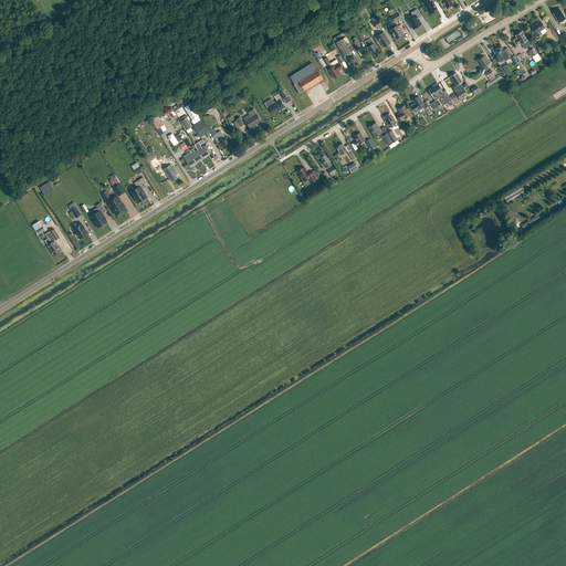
[(430,0),(423,0),(421,2),(429,13),(437,8),(430,0)]
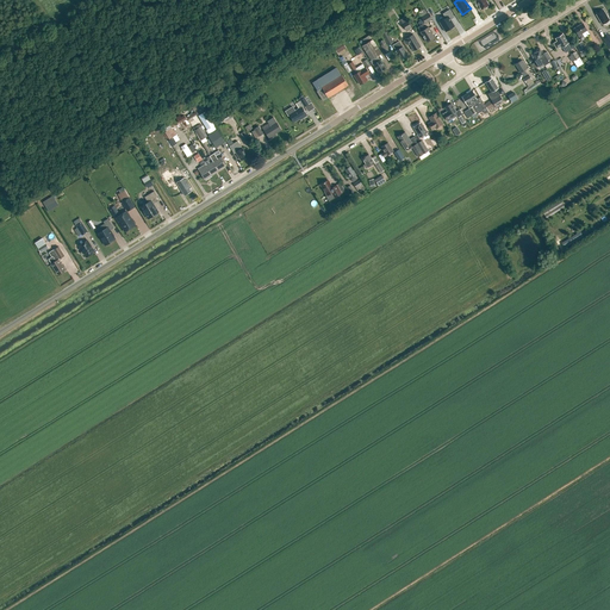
[(446,18),(440,22),(446,32),(455,26),(450,19),(454,17),(449,10),(442,13),(446,18)]
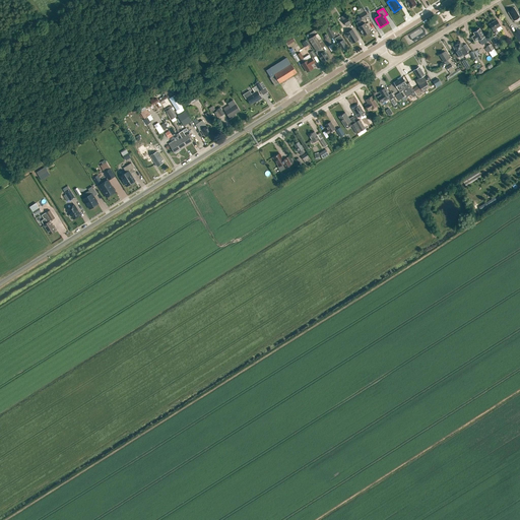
[(519,20),(518,17),(519,16),(514,8),(508,12),(513,20),(514,20),(515,22),(519,20)]
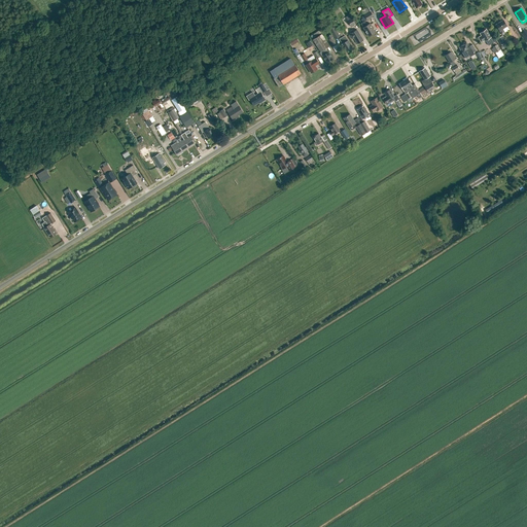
[(351,27),(356,24),(352,16),(352,18),(347,20),(351,27)]
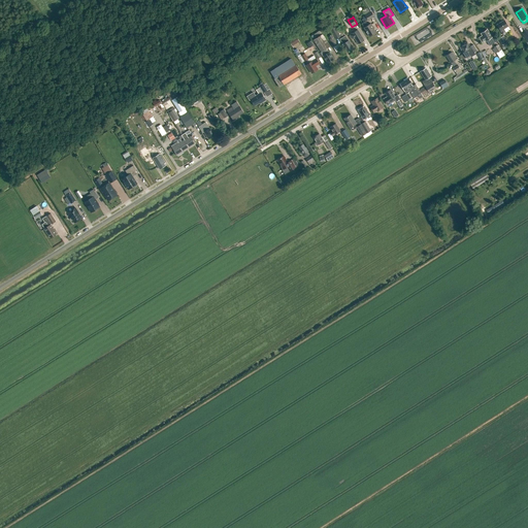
[(501,32),(503,30),(503,29),(508,26),(504,20),(496,25),(501,32)]
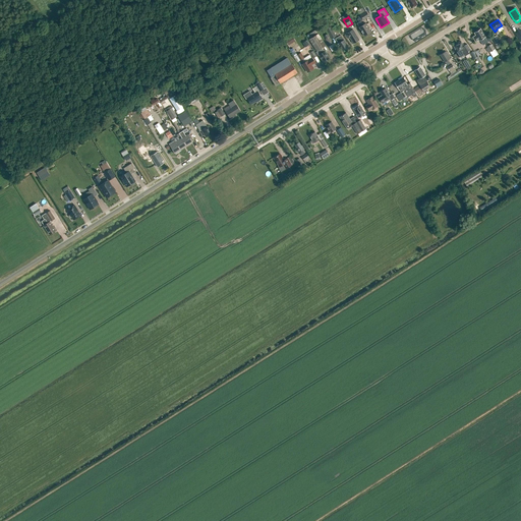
[(362,24),(360,20),(357,22),(359,26),(359,27),(364,36),(371,32),(366,22),(362,24)]
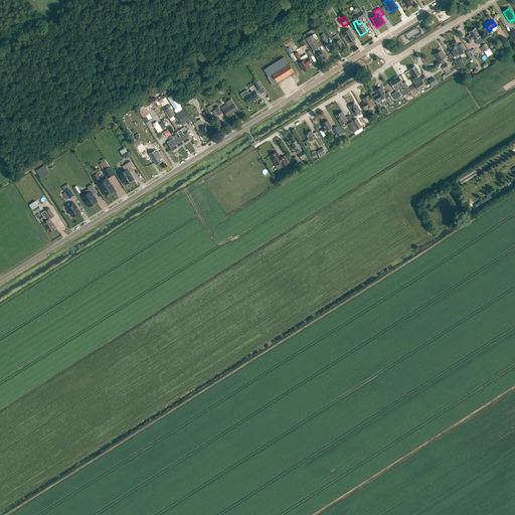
[(328,38),(332,35),(326,25),(322,27),(328,38)]
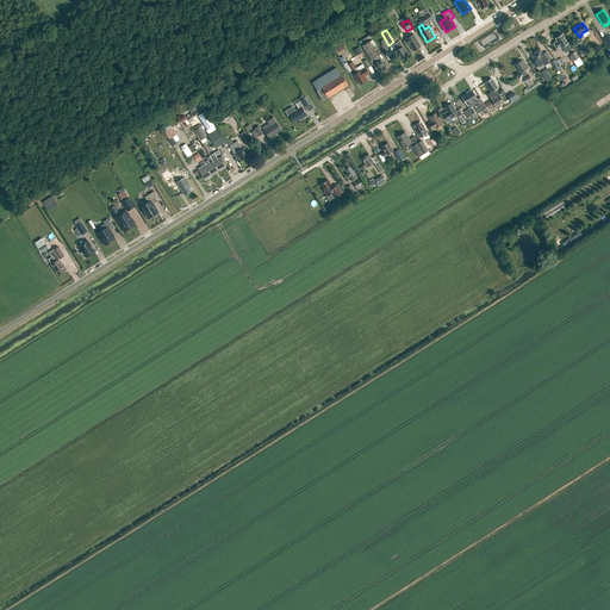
[(498,41),(495,33),(481,41),(485,48),(498,41)]
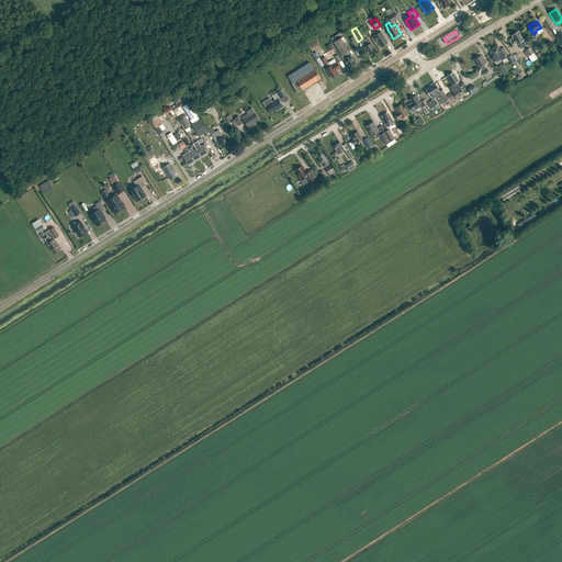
[(526,37),(524,38),(518,31),(512,35),(514,37),(510,40),(513,45),(516,43),(517,43),(520,48),(529,43),(526,37)]
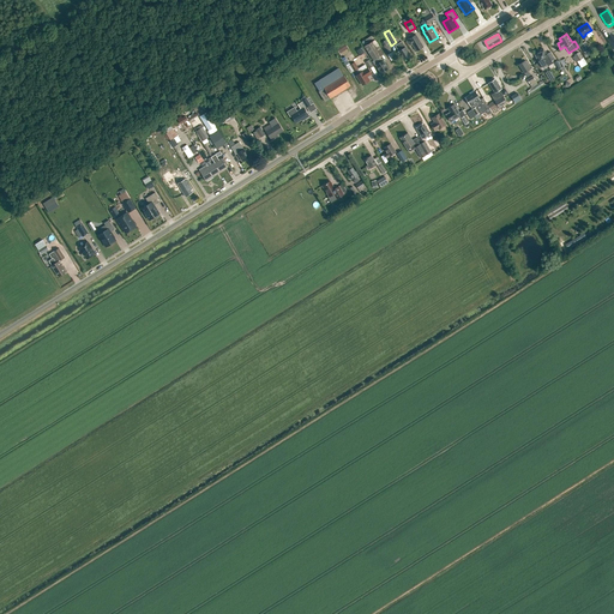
[(373,60),(379,56),(384,54),(372,35),(361,42),(373,60)]
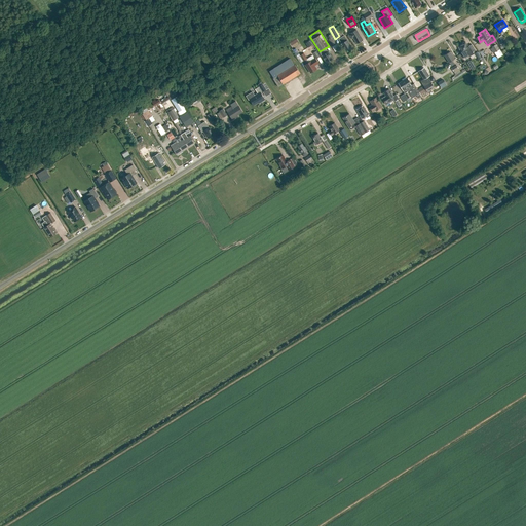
[(363,40),(357,30),(350,33),(350,34),(348,35),(351,39),(353,38),(357,44),(363,40)]
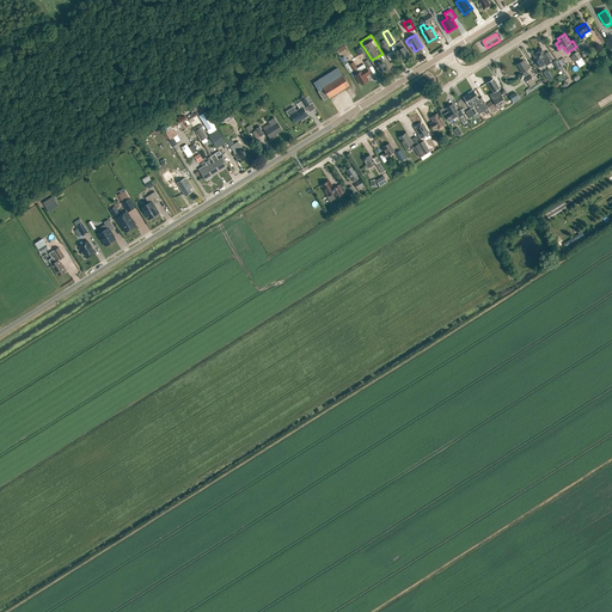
[(385,40),(381,42),(387,53),(391,50),(386,43),(387,42),(385,40)]
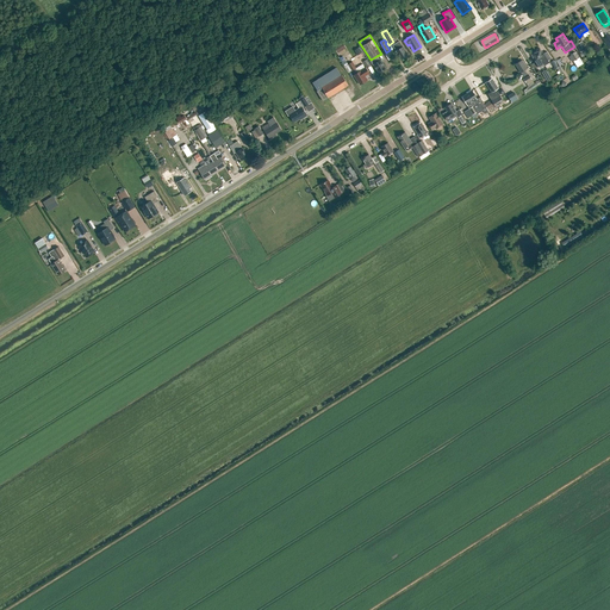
[(402,58),(408,55),(403,47),(399,41),(393,45),(396,50),(396,51),(398,55),(399,55),(402,58)]
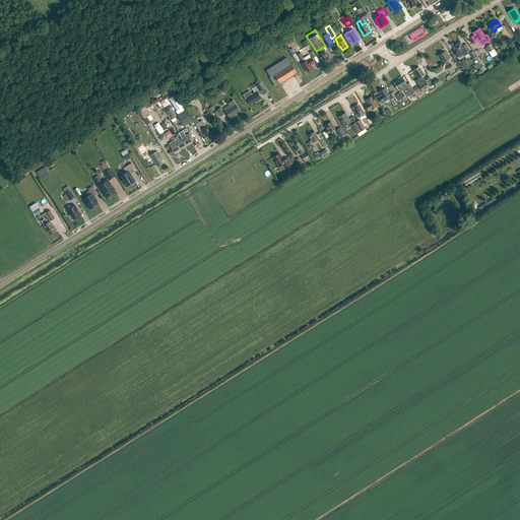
[(495,44),(500,42),(496,36),(491,38),(495,44)]
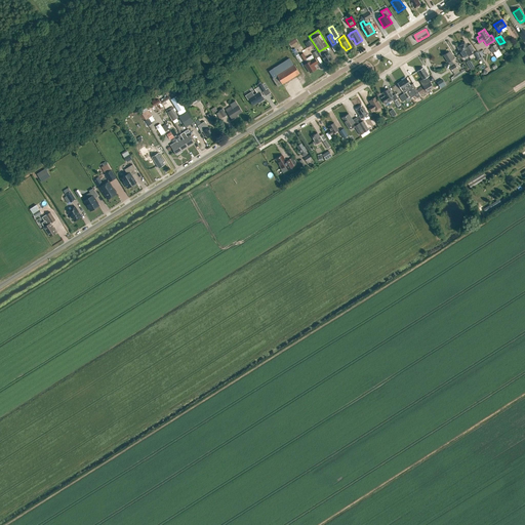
[(294,37),(287,41),(290,46),(297,41),(294,37)]
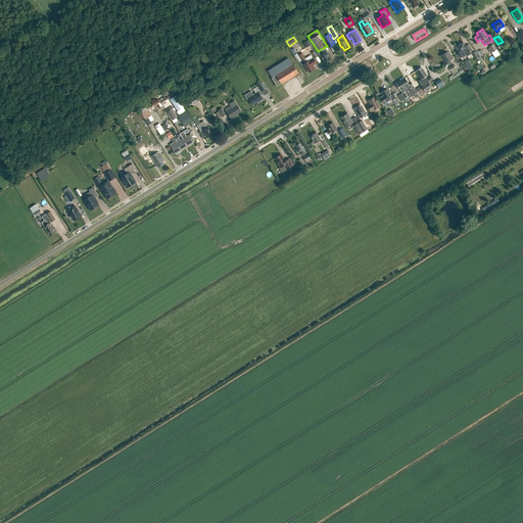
[(459,43),(466,54),(467,56),(470,53),(469,52),(472,50),(469,44),(466,46),(465,46),(463,41),(459,43)]
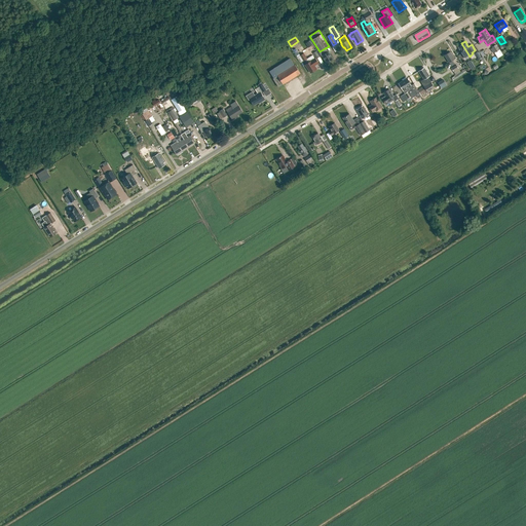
[(470,57),(461,43),(457,46),(459,49),(465,59),(470,57)]
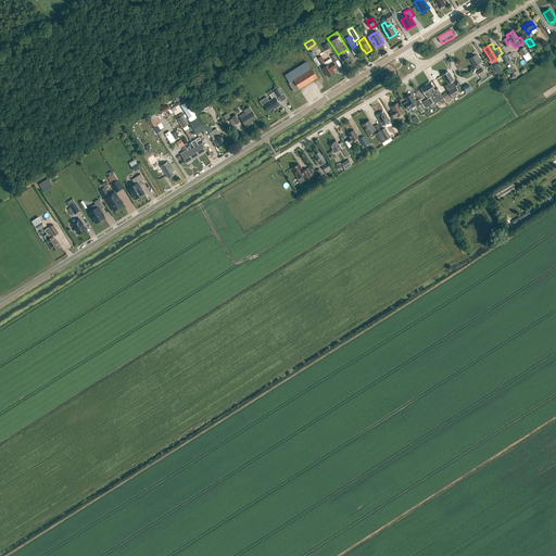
[(528,52),(523,47),(520,49),(523,55),(522,55),(526,61),(532,58),(528,52)]
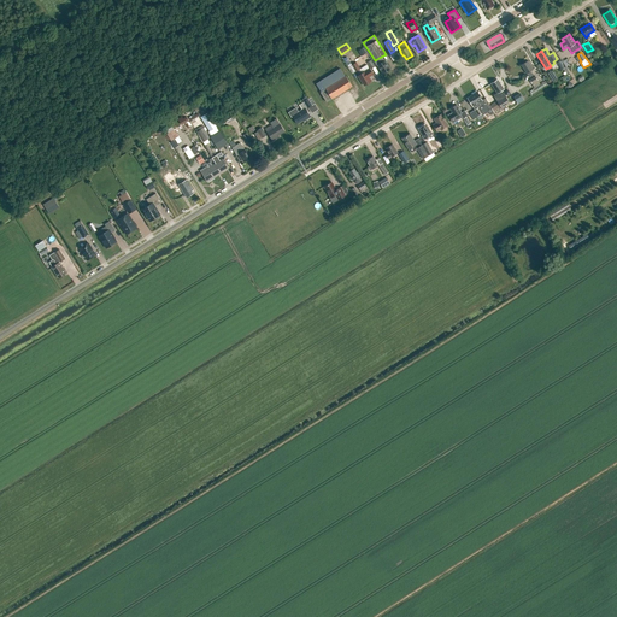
[(375,60),(374,62),(376,66),(378,65),(383,74),(391,69),(385,60),(382,58),(381,57),(375,60)]
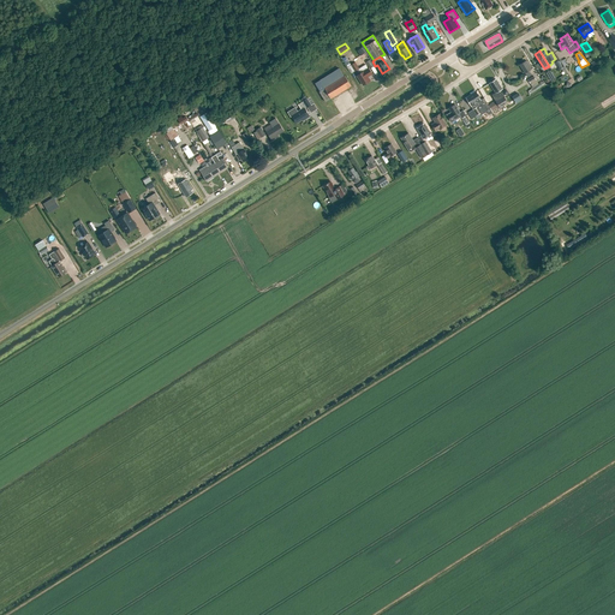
[(531,75),(529,71),(531,69),(526,60),(519,64),(525,73),(527,77),(531,75)]
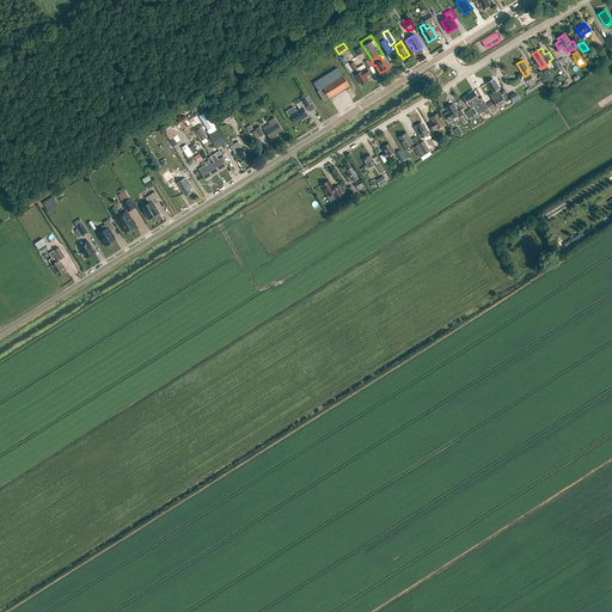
[(356,69),(353,71),(355,74),(355,75),(361,85),(368,80),(366,77),(371,73),(367,67),(366,68),(363,65),(357,68),(356,69)]
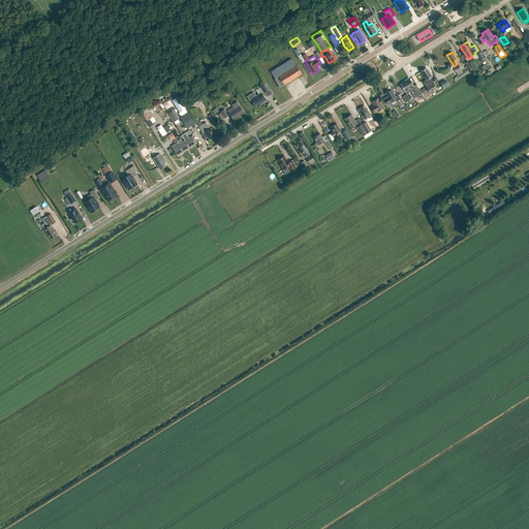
[(297,65),(292,59),(271,72),(276,79),(275,79),(280,88),(302,73),(297,65)]
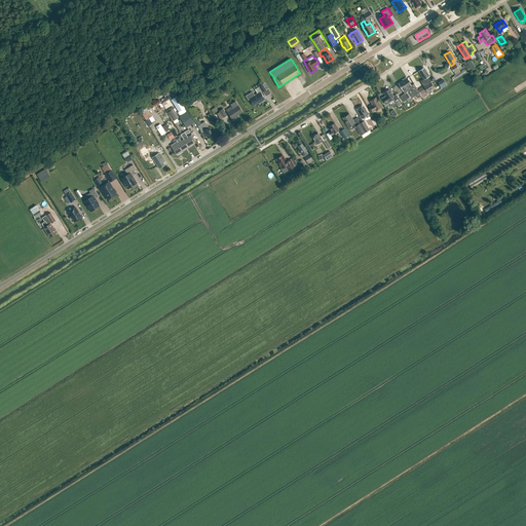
[(427,92),(434,88),(427,77),(429,76),(424,68),(418,71),(423,79),(420,81),(427,92)]
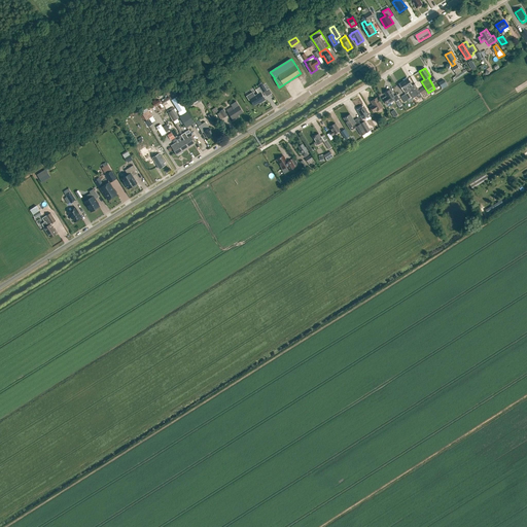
[(412,97),(412,99),(417,96),(416,94),(419,93),(416,86),(414,88),(412,85),(408,78),(403,80),(410,92),(409,93),(412,97)]
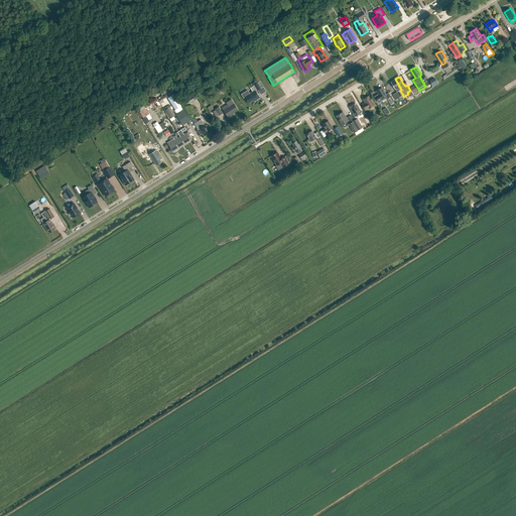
[(403,95),(400,91),(401,90),(395,79),(391,82),(397,92),(393,95),(396,99),(403,95)]
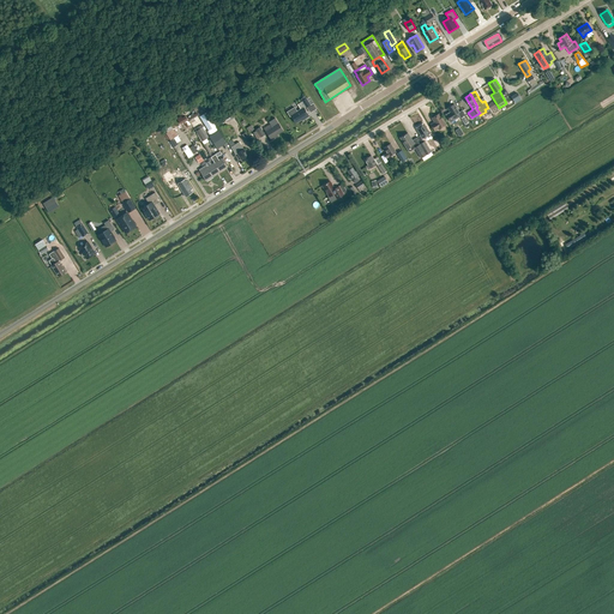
[(302,101),(306,107),(311,104),(313,103),(309,96),(306,98),(302,101)]
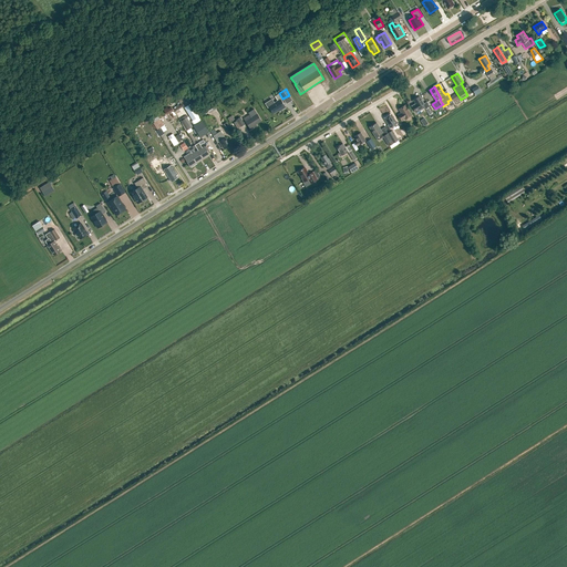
[(415,111),(420,109),(419,107),(424,103),(420,95),(413,100),(416,104),(412,106),(415,111)]
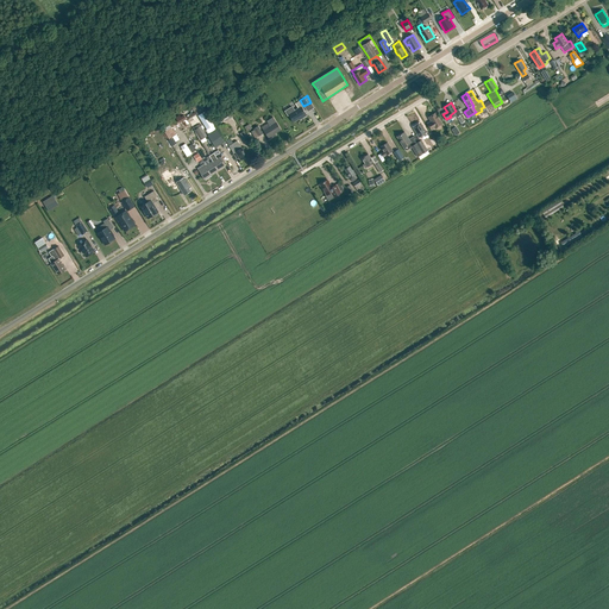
[(292,106),(284,111),(288,115),(289,114),(293,121),(299,118),(300,119),(307,115),(301,106),(295,111),(292,106)]
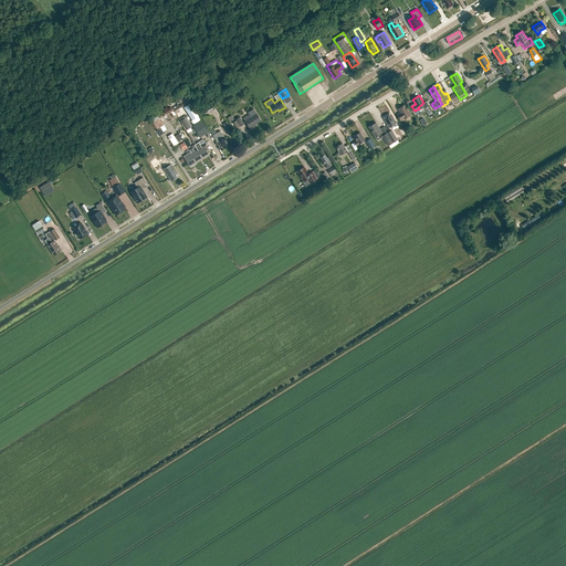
[(181,105),(175,109),(176,112),(188,104),(187,102),(186,103),(181,105)]
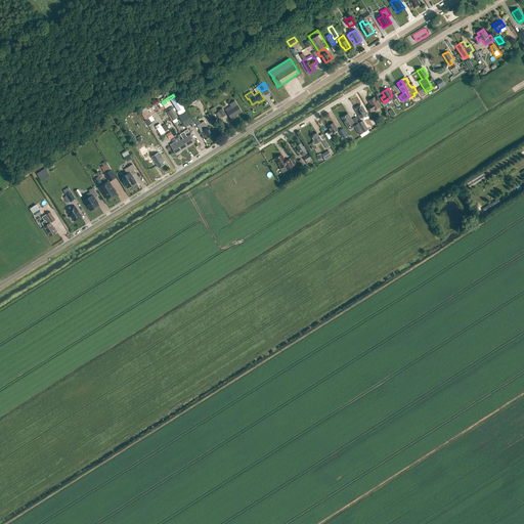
[(193,104),(201,100),(198,94),(190,99),(193,104)]
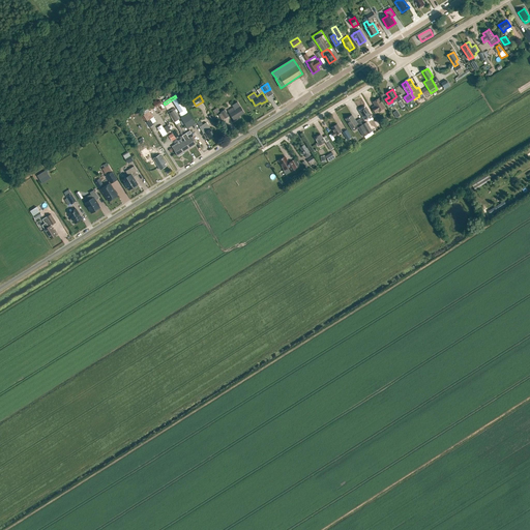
[(179,96),(173,100),(180,113),(186,109),(179,96)]
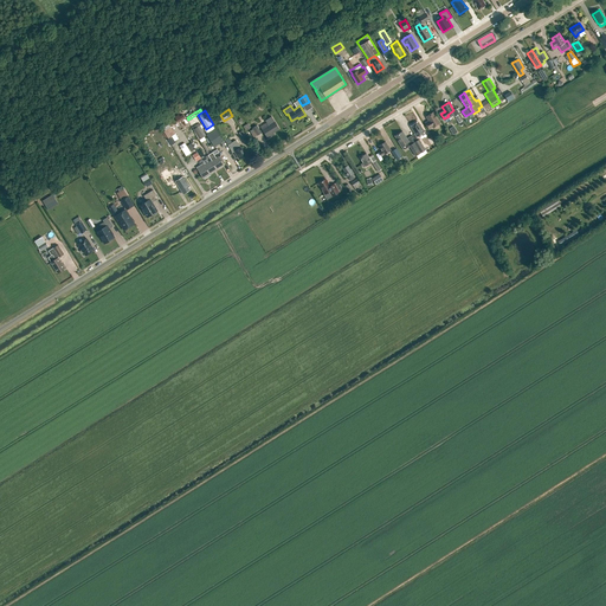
[(436,116),(433,111),(426,116),(429,121),(425,122),(430,129),(432,127),(433,127),(440,123),(438,120),(439,118),(437,115),(436,116)]
